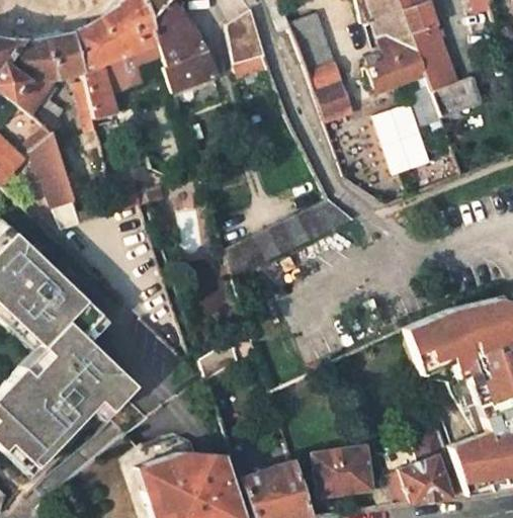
[(139,79),(134,65),(160,53),(147,17),(140,0),(119,0),(113,6),(101,15),(118,55),(126,85),(139,79)]
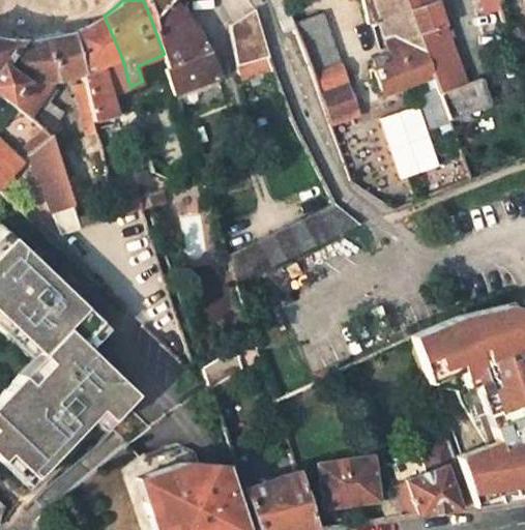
[(143,0),(150,18),(164,54),(168,65),(165,67),(174,95),(220,78),(208,53),(192,24),(174,0),(143,0)]
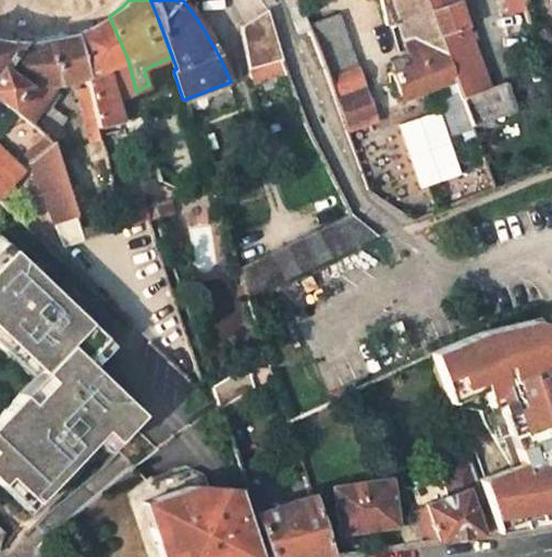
[(290,0),(299,27),(310,24),(301,0),(290,0)]
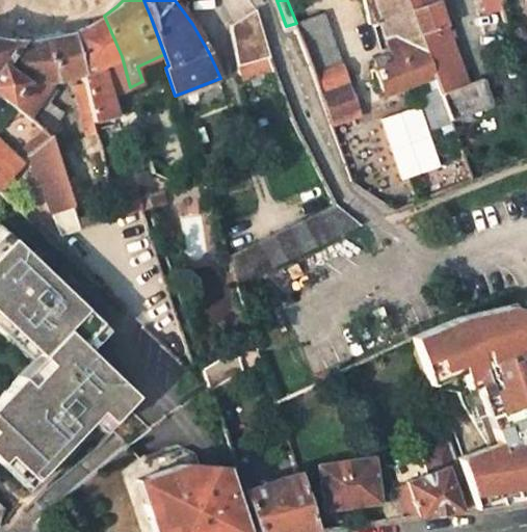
[(366,0),(373,24),(384,20),(414,9),(411,0),(366,0)]
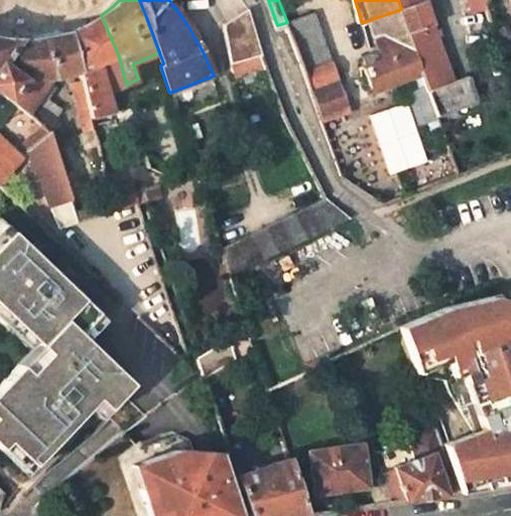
[(414,3),(413,0),(398,0),(401,9),(414,3)]
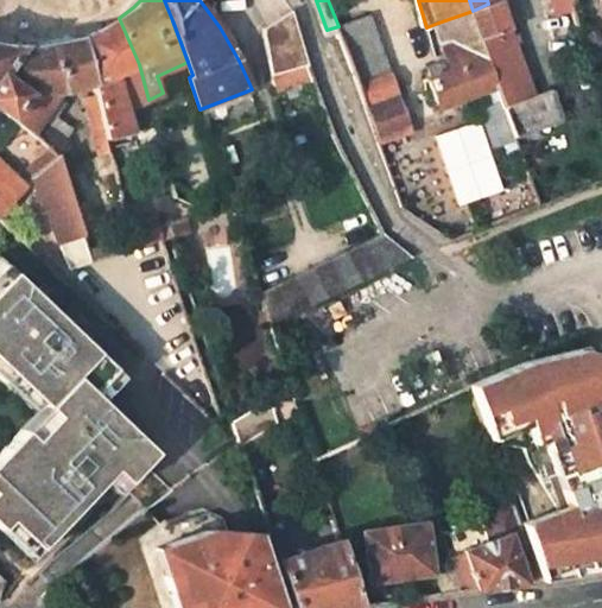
[(517,135),(563,118),(552,89),(536,95),(501,0),(499,0),(488,4),(473,11),(498,82),(517,135)]
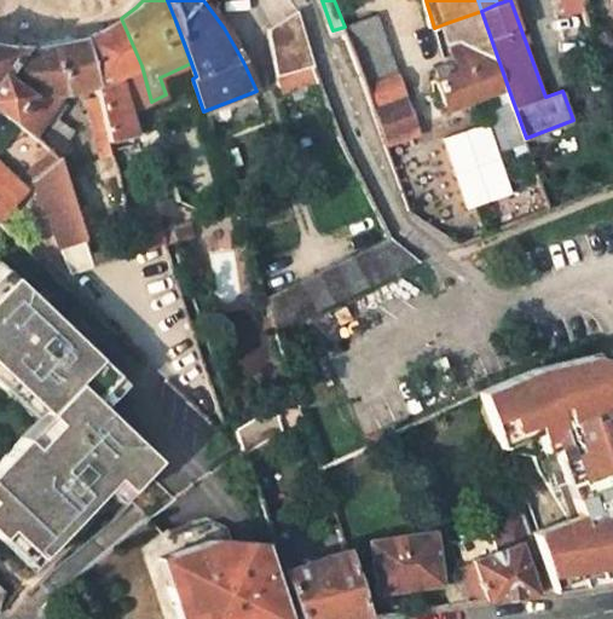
[(300,11),(269,29),(283,90),(322,82),(300,11)]
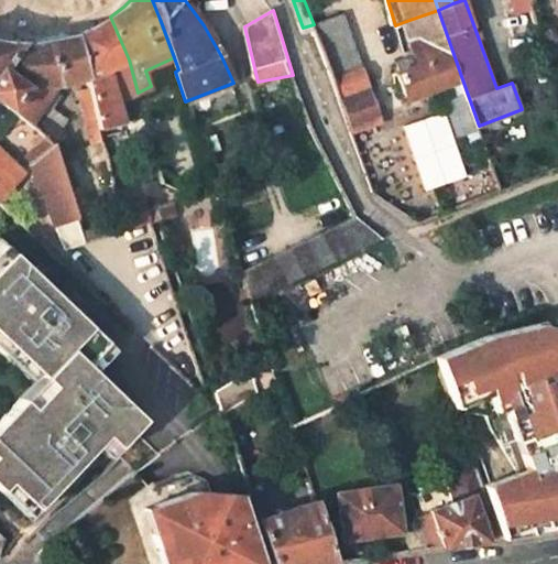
[(401,73),(409,95),(461,76),(438,10),(406,21),(422,66),(401,73)]
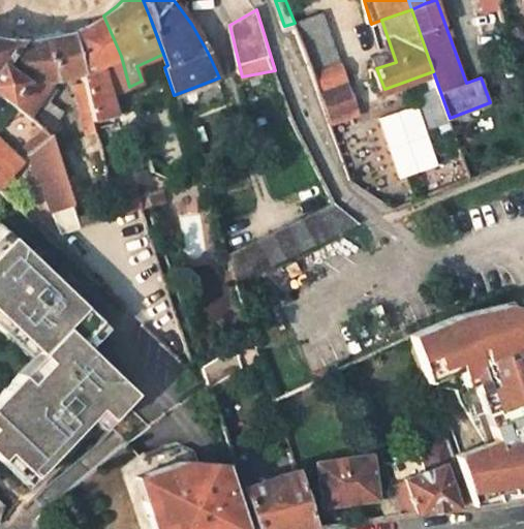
[(361,114),(322,13),(295,23),(331,124),(361,114)]
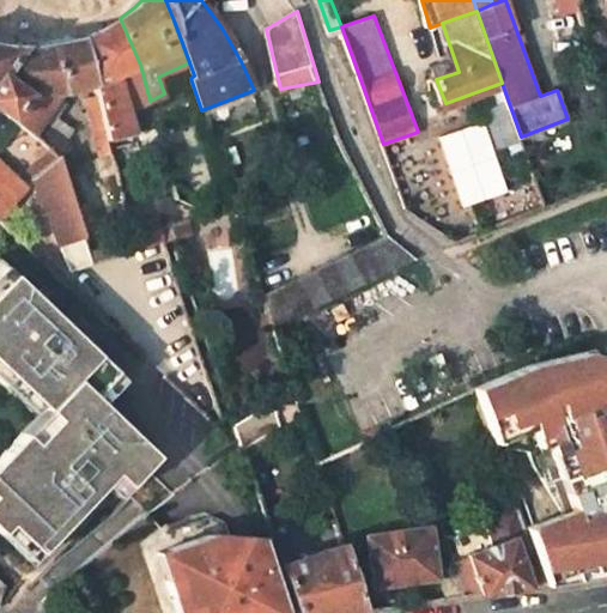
[(110,140),(134,133),(119,76),(140,65),(120,18),(97,31),(85,36),(97,83),(99,96),(110,140)]
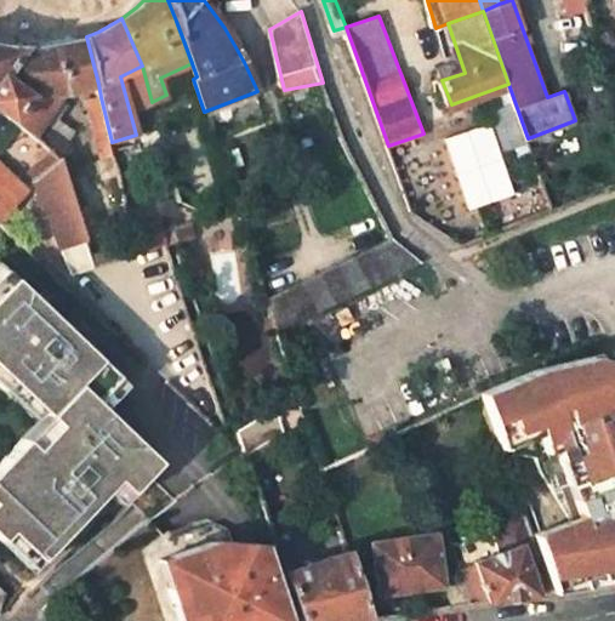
[(57,103),(62,96),(98,84),(86,36),(74,40),(50,45),(24,46),(0,81),(0,108),(26,126),(36,135),(51,114),(57,119),(64,107),(57,103)]
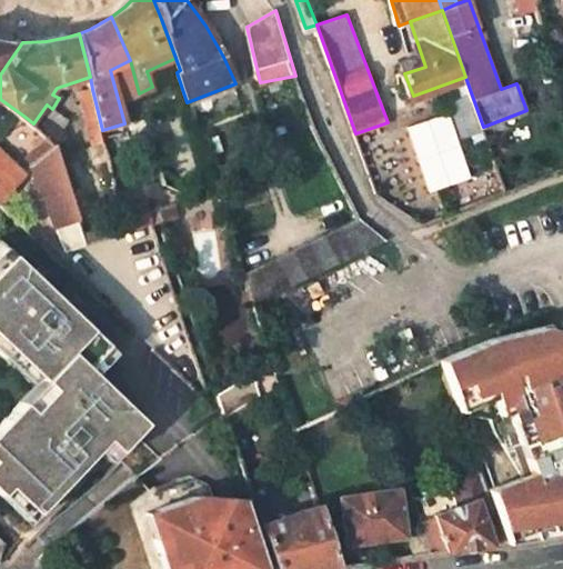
[(0,75),(22,42),(0,37),(0,75)]
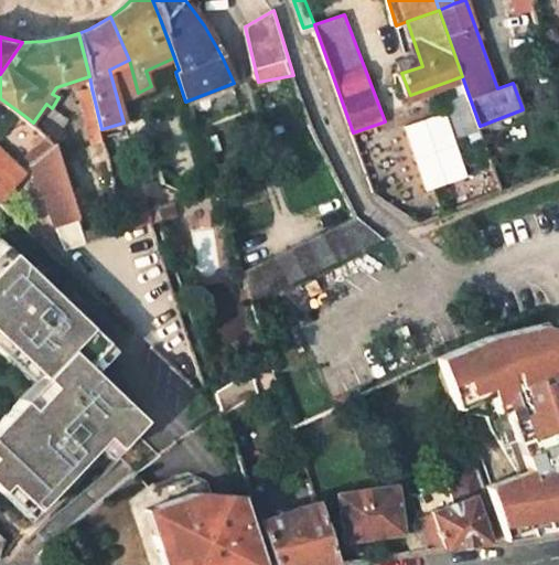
[(92,88),(82,91),(95,142),(105,140),(101,129),(92,88)]
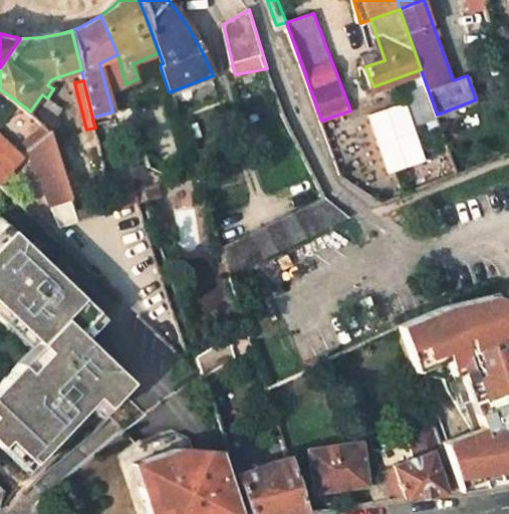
[(29,149),(52,203),(70,193),(56,138),(54,129),(35,115),(30,111),(21,104),(16,111),(29,120),(43,137),(29,149)]
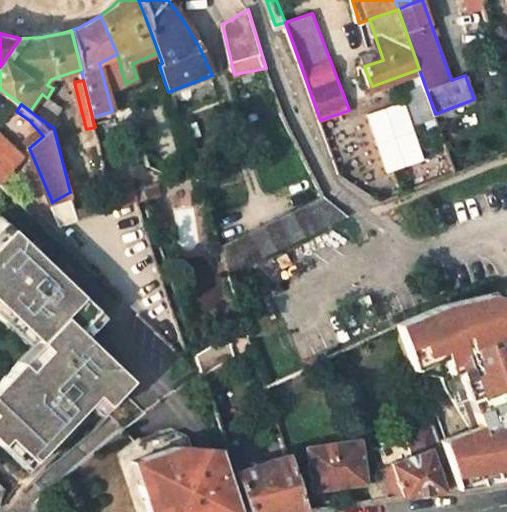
[(63,135),(60,120),(50,111),(48,113),(40,108),(35,115),(54,128),(56,137),(63,135)]
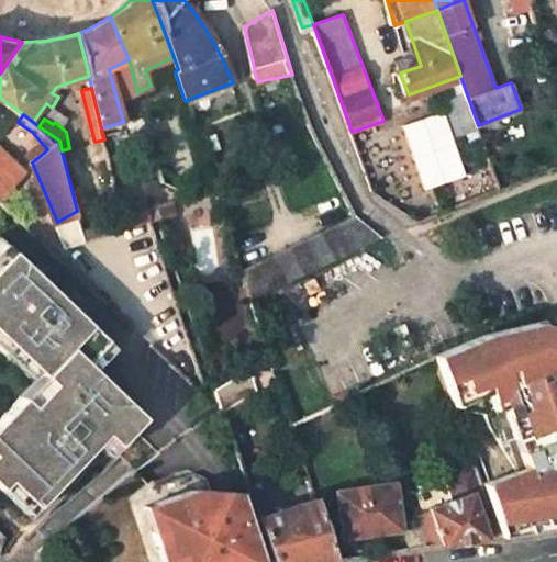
[(149,126),(138,130),(160,204),(171,200),(149,126)]
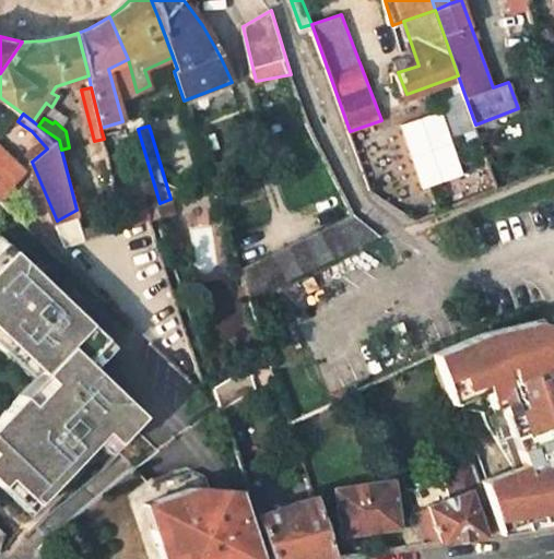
[(25,169),(0,146),(0,197),(2,200),(13,187),(20,191),(28,181),(22,175),(25,169)]
